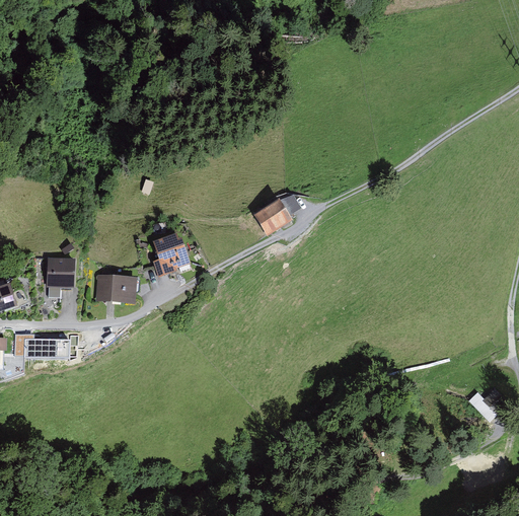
[(280,199),(253,214),(266,233),(292,218),(280,199)]
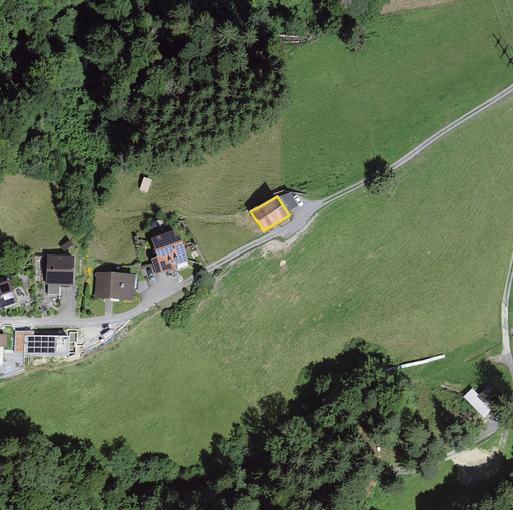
[(178,232),(149,242),(158,271),(187,260),(178,232)]
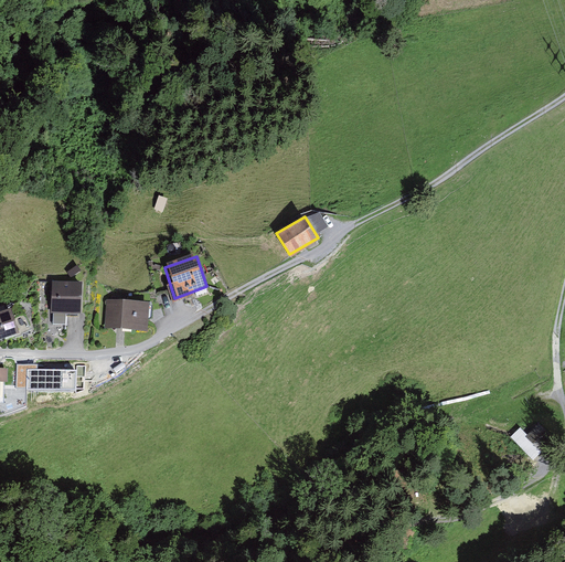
[(88,282),(63,282),(64,311),(89,311),(88,282)]
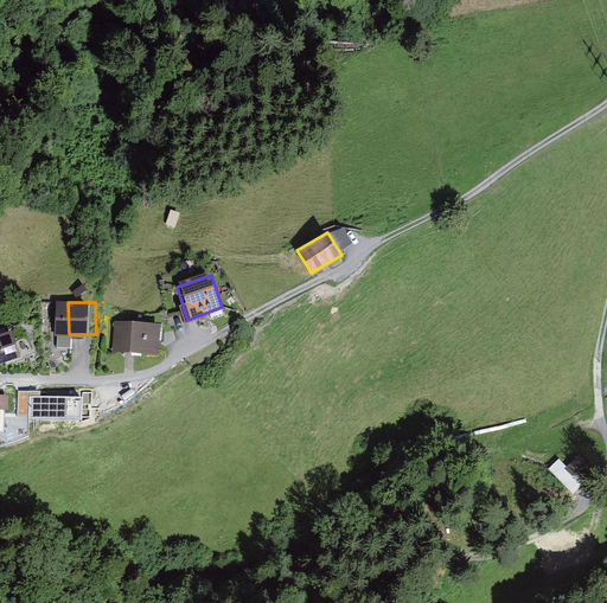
[(157,324),(115,321),(114,350),(154,352),(157,324)]
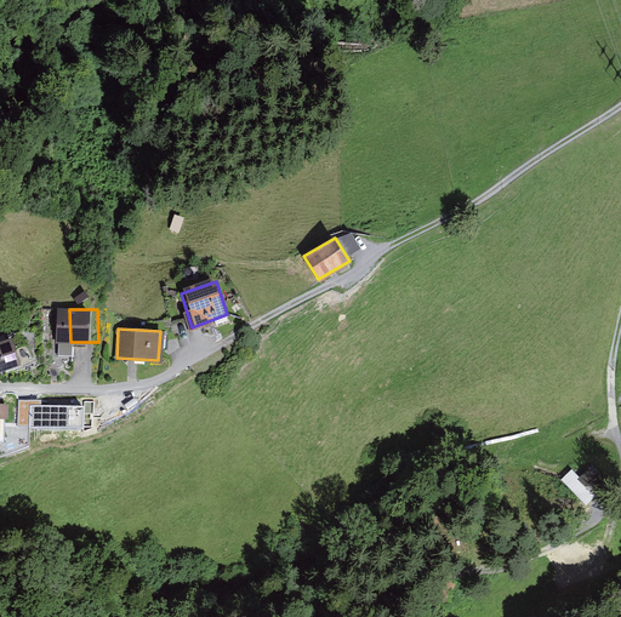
[(0,342),(0,371),(28,364),(21,337),(0,342)]
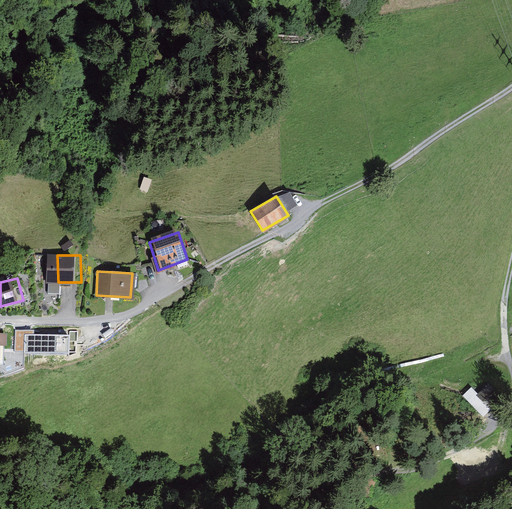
[(25,351),(68,351),(68,355),(76,350),(76,330),(71,330),(71,334),(33,333),(33,328),(16,328),(15,348),(25,349),(25,351)]
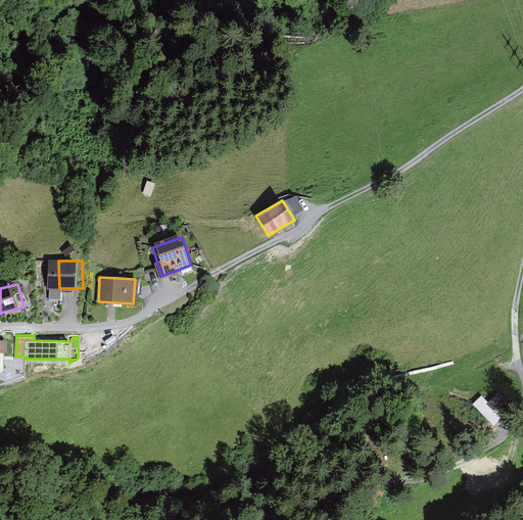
[(511,405),(500,392),(487,404),(498,416),(511,405)]
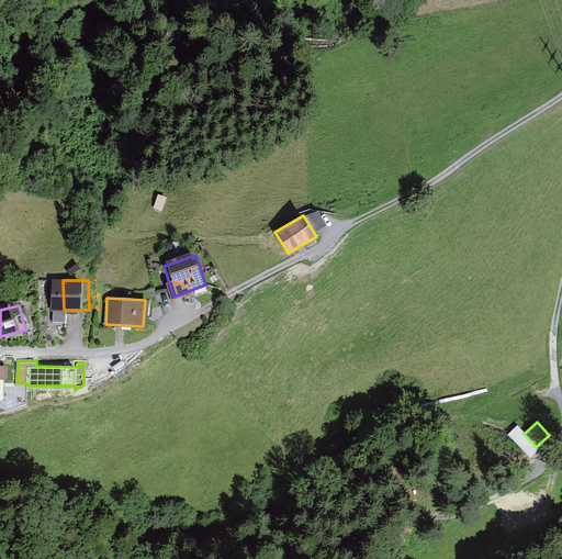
[(528,455),(536,447),(524,434),(516,425),(508,433),(528,455)]
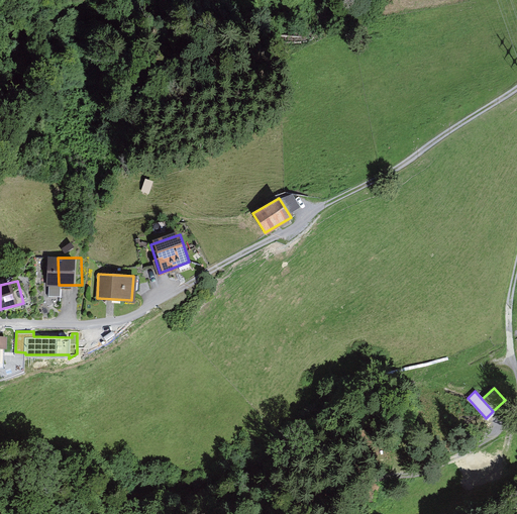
All buildings are outlined.
